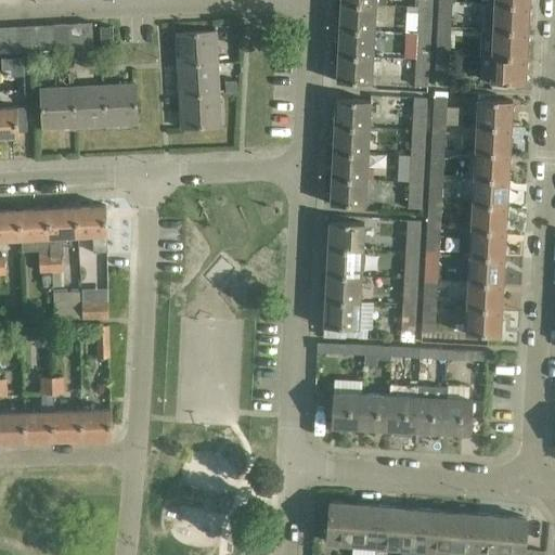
[(438,0),(437,26),(450,27),(452,1),(440,0),(438,0)]
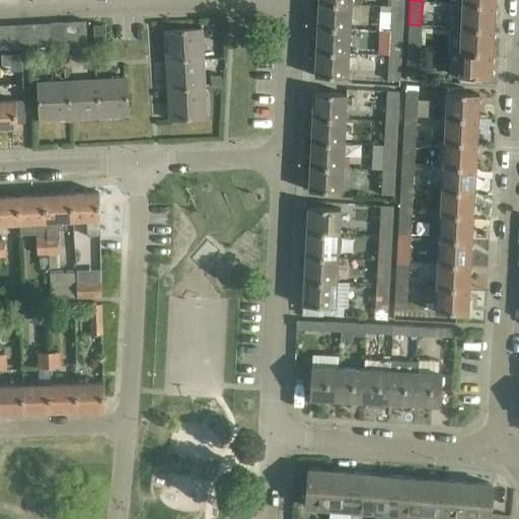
[(351,28),(352,4),(319,2),(318,26),(351,28)]
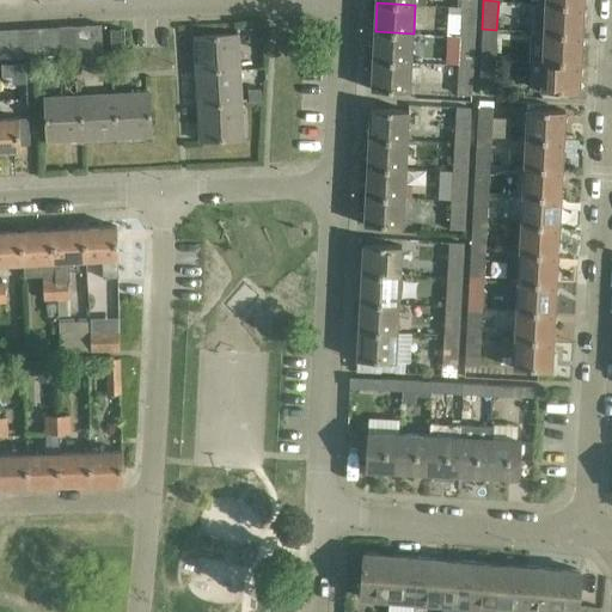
[(585,6),(546,4),(545,32),(583,35),(585,6)]
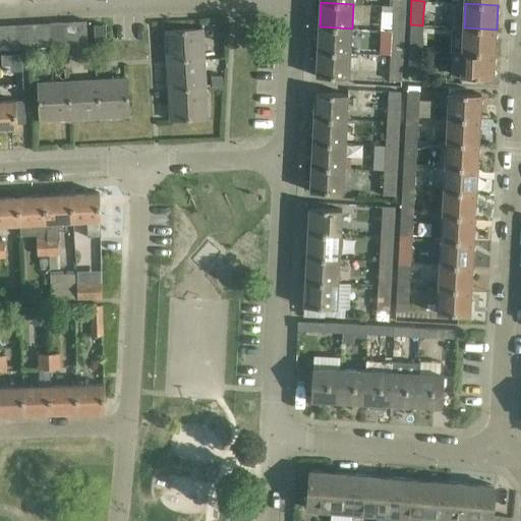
[(381,31),(392,31),(404,32),(406,7),(393,6),(382,5),(381,31)]
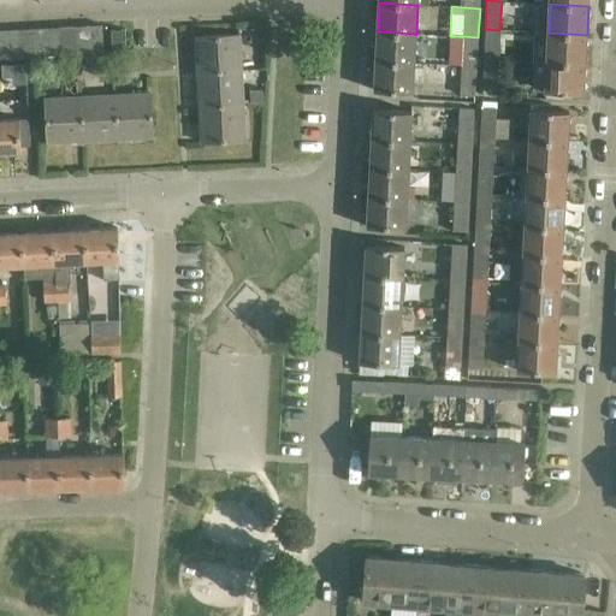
[(89,53),(88,25),(72,27),(73,54),(89,53)]
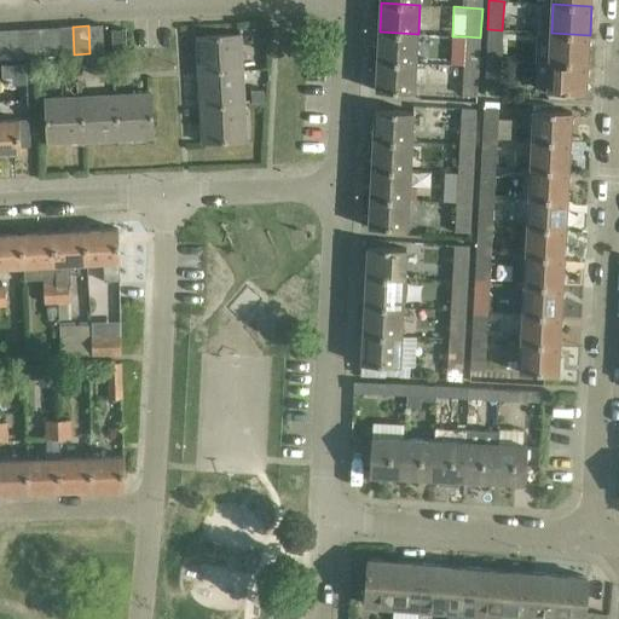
[(88,25),(90,53),(104,53),(103,25),(88,25)]
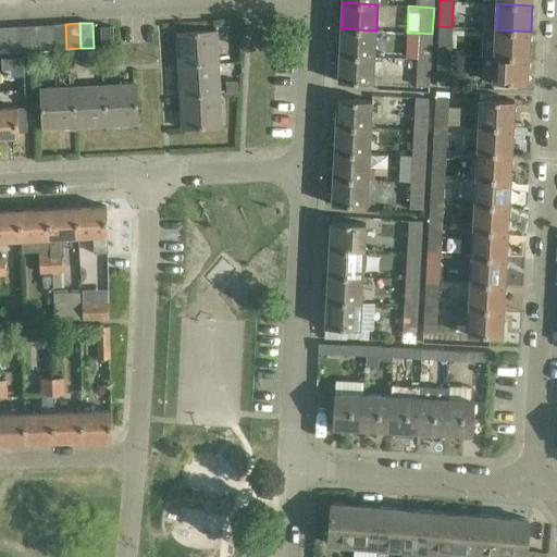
[(53,25),(54,50),(66,49),(65,24),(53,25)]
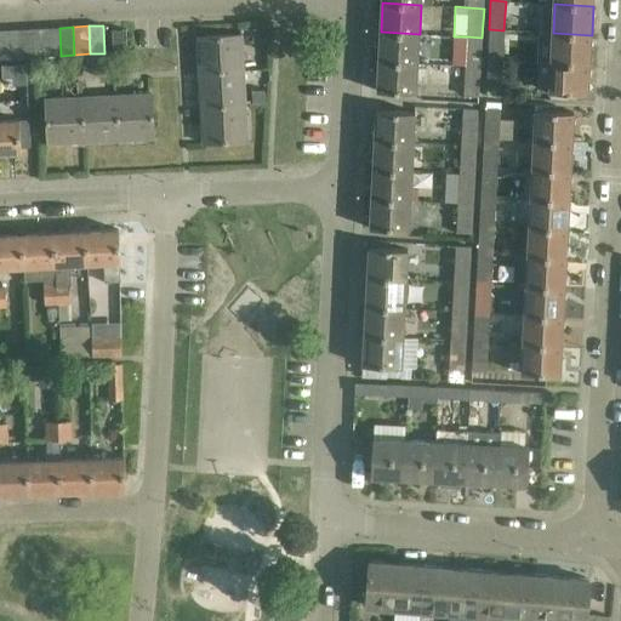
[(33,29),(34,57),(46,56),(45,28),(33,29)]
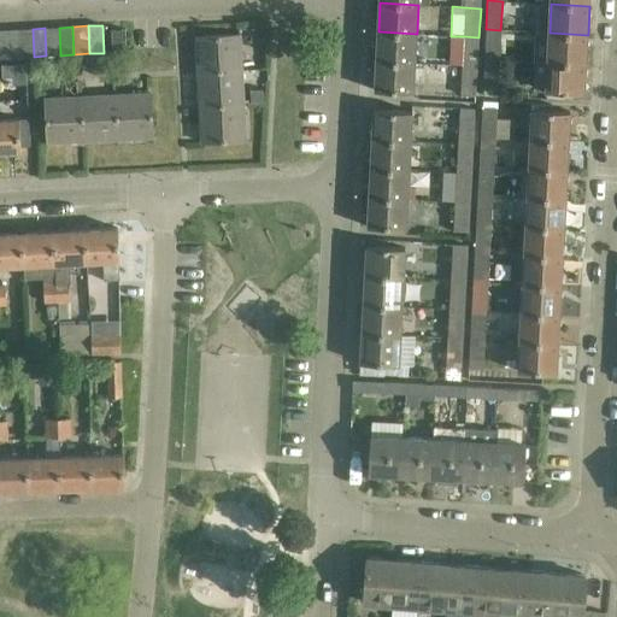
[(45,28),(46,56),(60,56),(59,28),(45,28)]
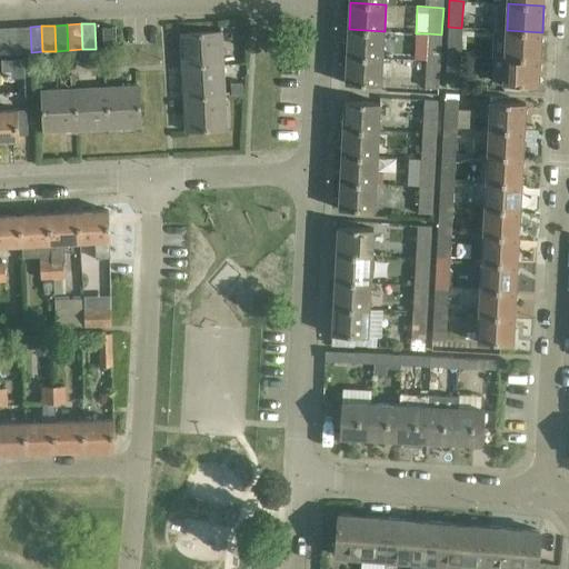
[(20,52),(19,27),(5,28),(7,53),(20,52)]
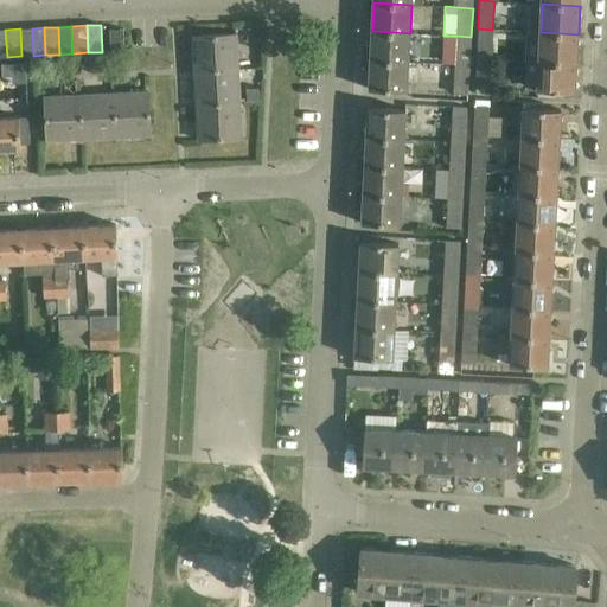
[(20,29),(21,56),(33,56),(32,29),(20,29)]
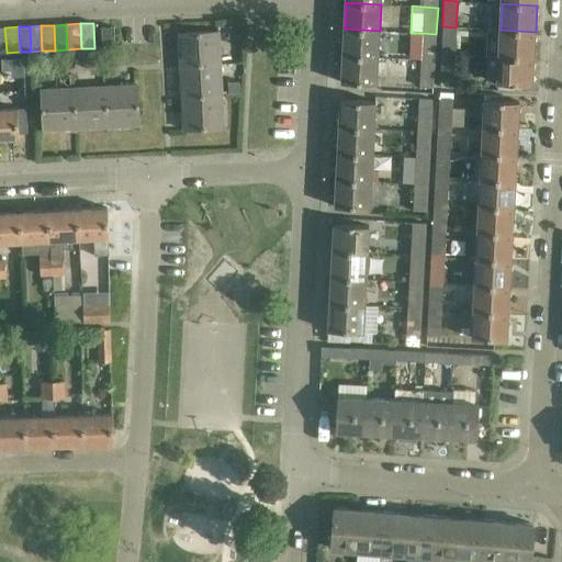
[(114,26),(101,27),(102,48),(115,47),(114,26)]
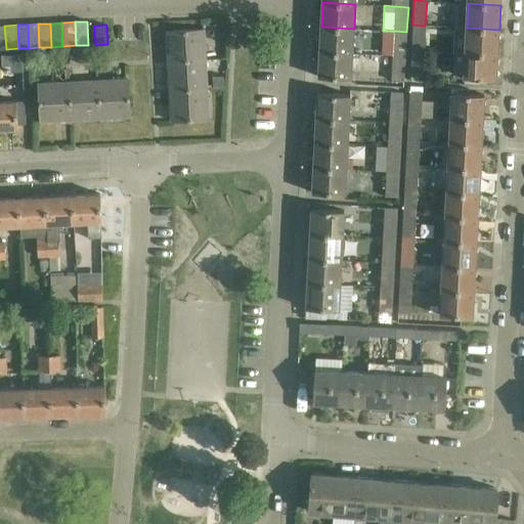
[(411,49),(424,50),(425,26),(412,25),(411,49)]
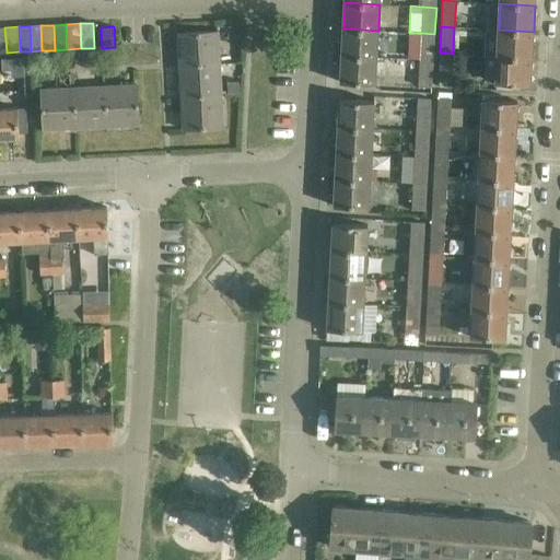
[(376,57),(378,31),(343,28),(341,55),(376,57)]
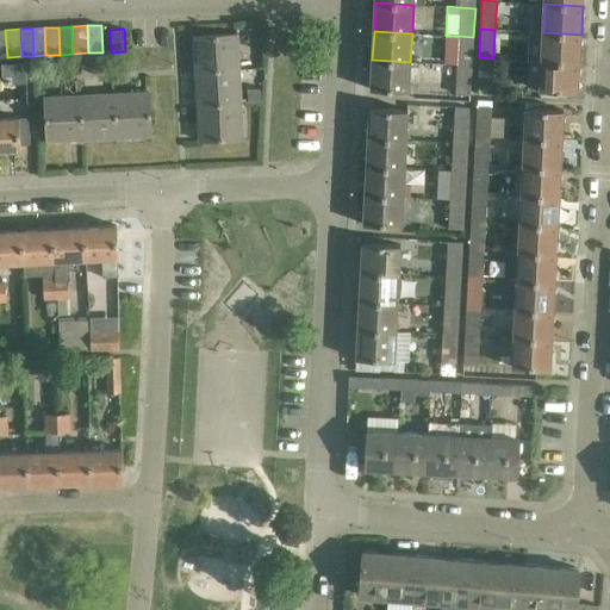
[(582,35),(543,32),(541,61),(580,62),(582,35)]
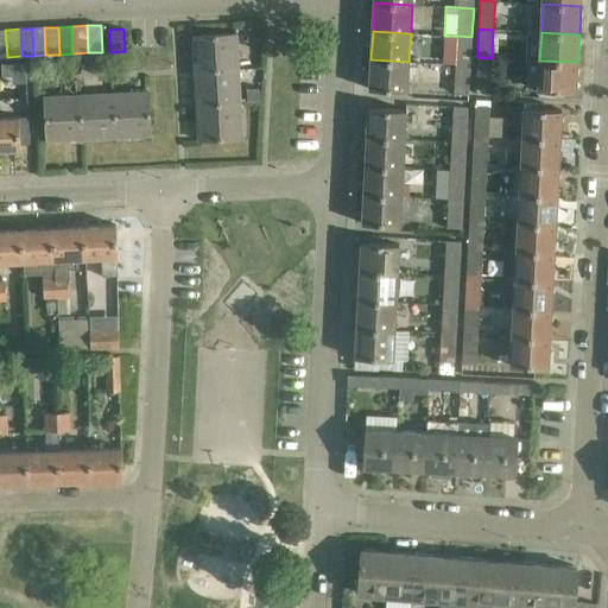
[(195,71),(234,69),(239,69),(238,51),(234,51),(233,36),(238,36),(238,33),(194,36),(195,71)]
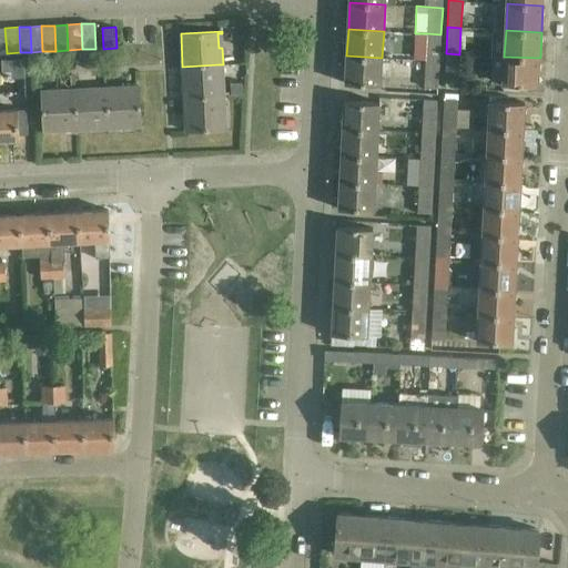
[(427,33),(426,61),(439,61),(440,34),(427,33)]
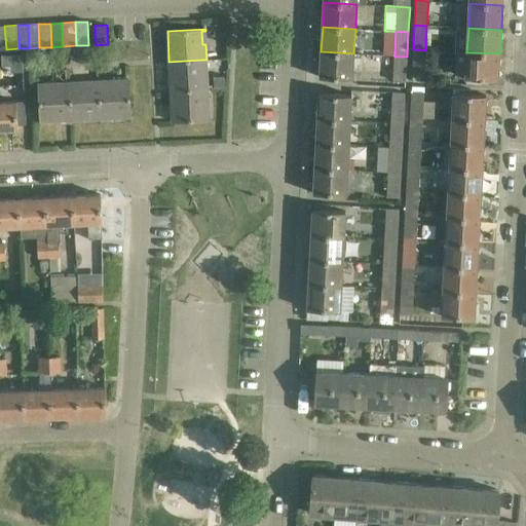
[(425,50),(413,49),(411,75),(424,76),(425,50)]
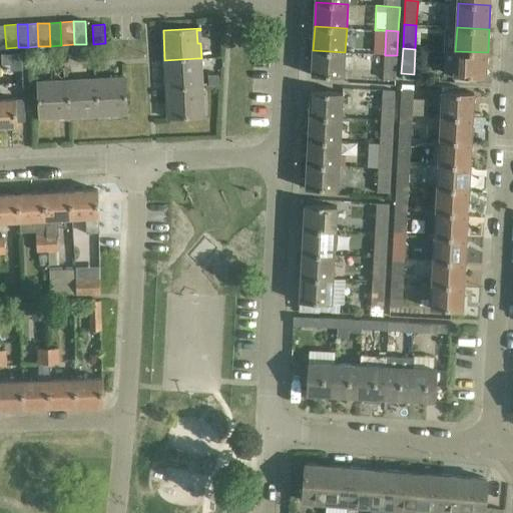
[(345,52),(313,50),(312,75),(344,77),(345,52)]
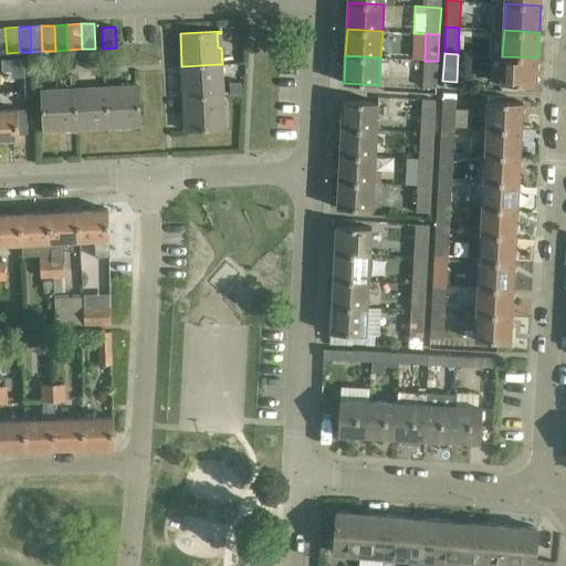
[(490,83),(536,85),(538,58),(502,56),(491,55),(490,83)]
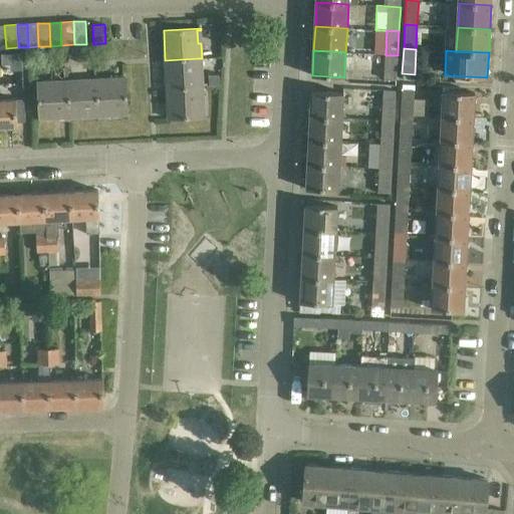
[(396,80),(398,55),(386,55),(383,79),(396,80)]
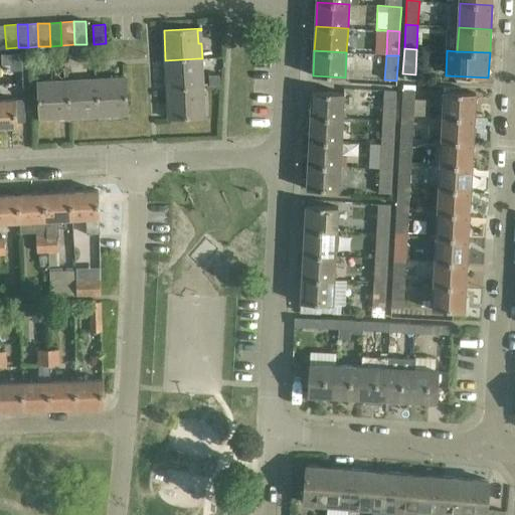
[(199,72),(198,58),(165,60),(167,90),(200,88),(204,88),(203,72),(199,72)]
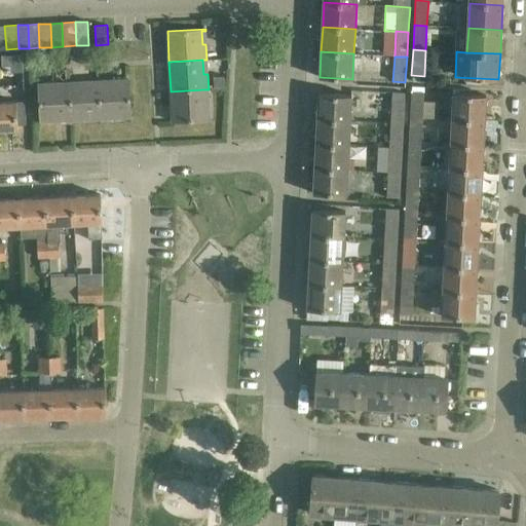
[(99,81),(100,115),(101,119),(116,118),(115,114),(128,113),(128,117),(130,117),(128,79),(99,81)]
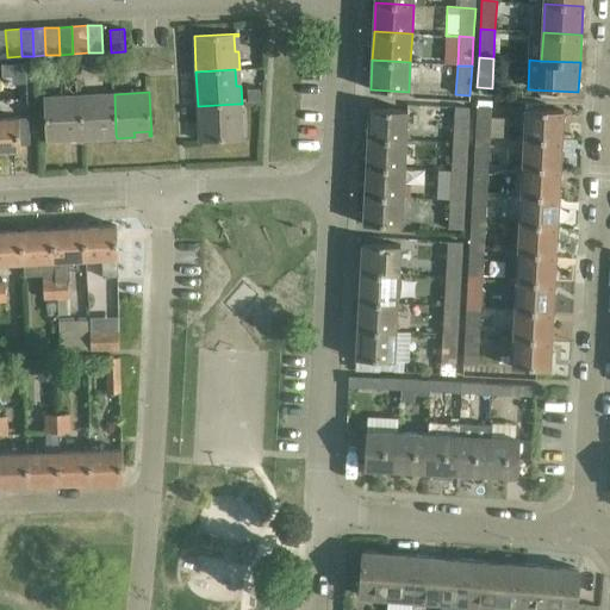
[(100,135),(116,134),(114,94),(80,95),(82,135),(82,139),(100,138),(100,135)]
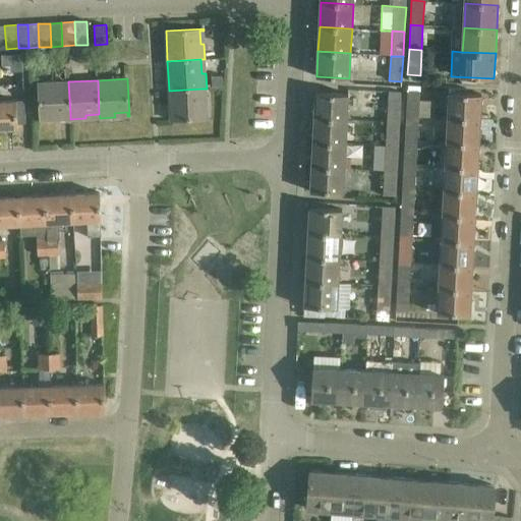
[(56,116),(70,115),(68,81),(39,82),(40,120),(56,120),(56,116)]
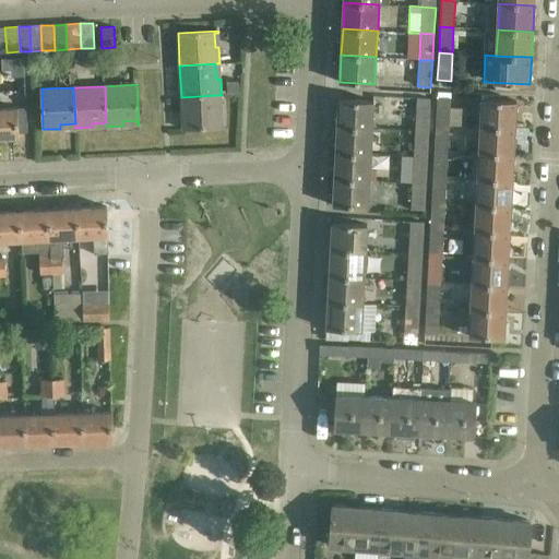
[(218,110),(217,95),(181,97),(182,129),(223,127),(222,109),(218,110)]
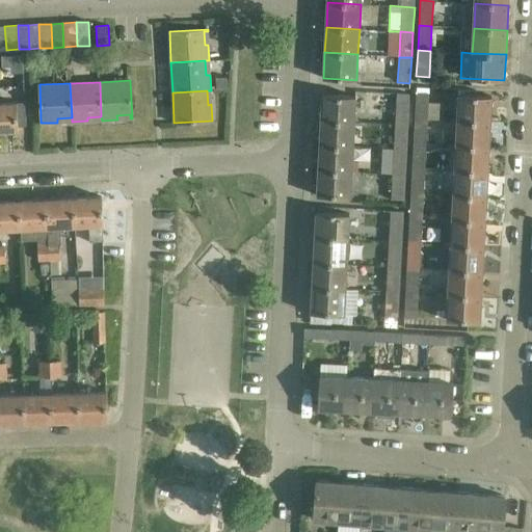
[(416,92),(414,118),(427,118),(428,94),(416,92)]
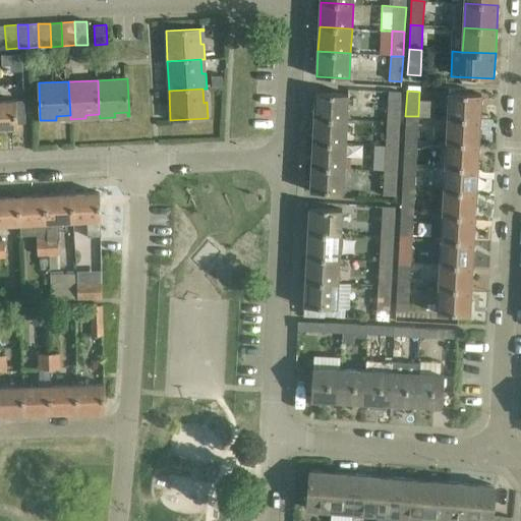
[(387,121),(399,122),(400,93),(388,92),(387,121)]
